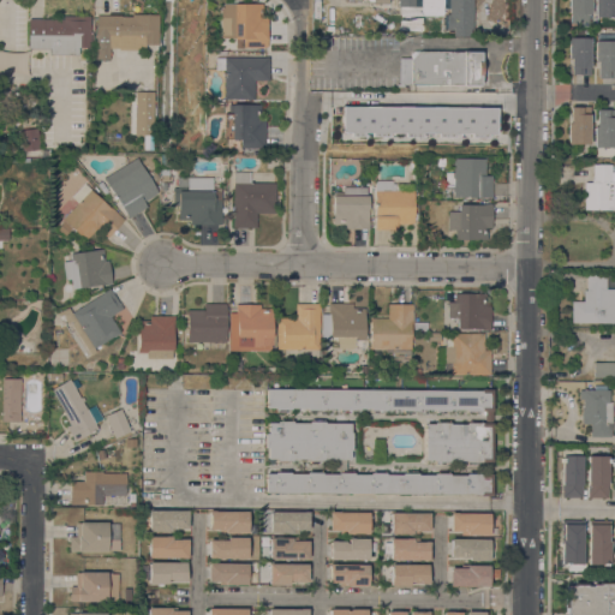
[(398,6),(398,0),(421,0),(421,6),(415,6),(415,15),(399,15),(399,6),(398,6)]
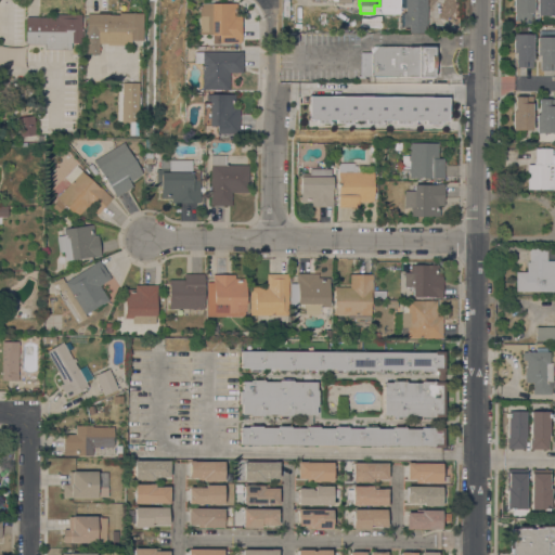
[(426,0),(426,26),(424,26),(424,33),(409,33),(409,26),(401,26),(401,14),(402,14),(402,13),(405,13),(405,8),(400,8),(400,0),(426,0)]
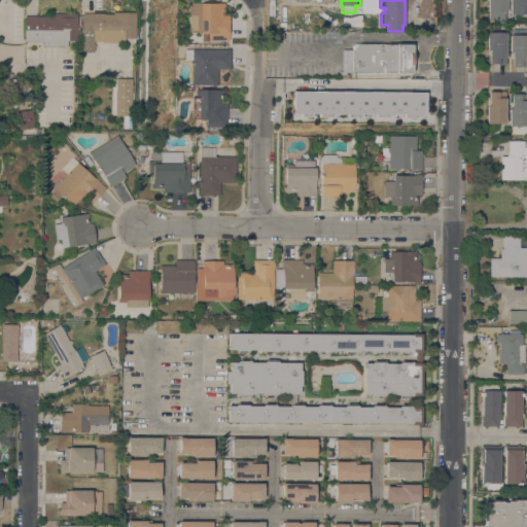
[(489,21),(489,11),(487,11),(487,0),(505,0),(505,11),(503,11),(503,21),(489,21)]
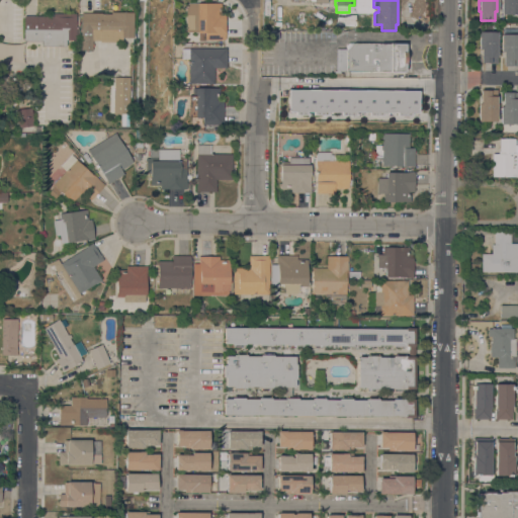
[(517,14),(501,14),(501,0),(517,0),(517,14)]
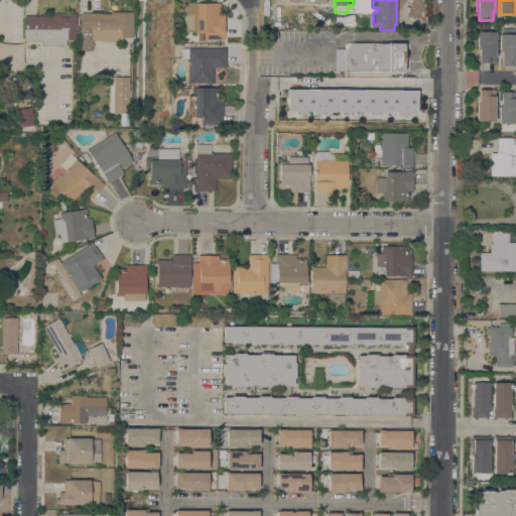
[(204,32),(196,32),(196,11),(194,11),(194,3),(215,3),(220,3),(220,14),(224,14),(224,39),(204,39),(204,32)]
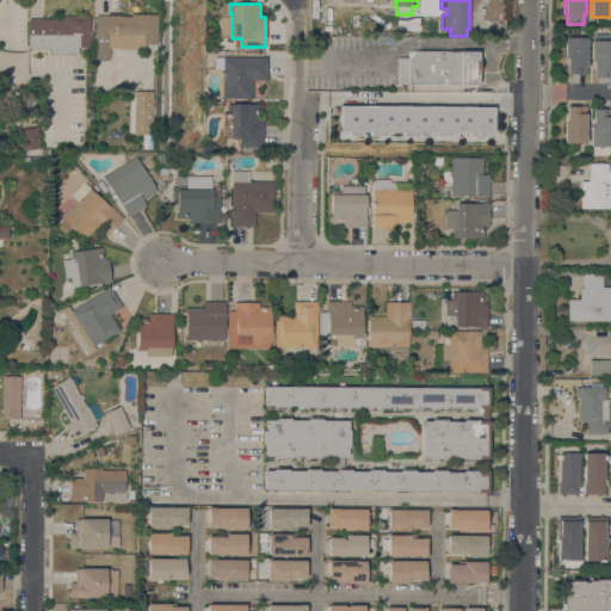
[(96,16),(119,16),(119,17),(130,17),(130,14),(158,14),(156,44),(144,44),(144,50),(118,49),(118,48),(109,48),(109,60),(94,59),(96,16)]
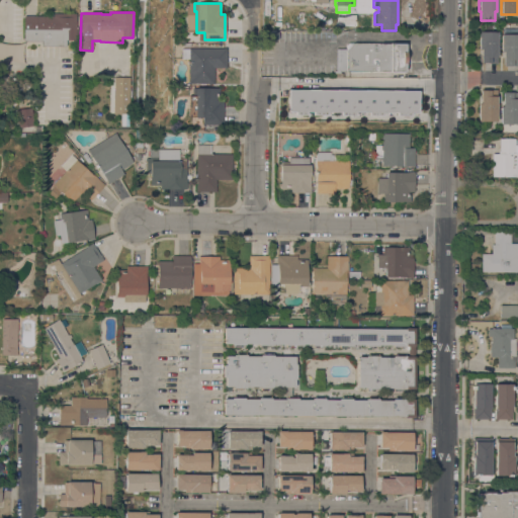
[(54,13),(76,13),(76,40),(66,39),(66,47),(41,47),(41,40),(23,40),(23,16),(54,16),(54,13)]
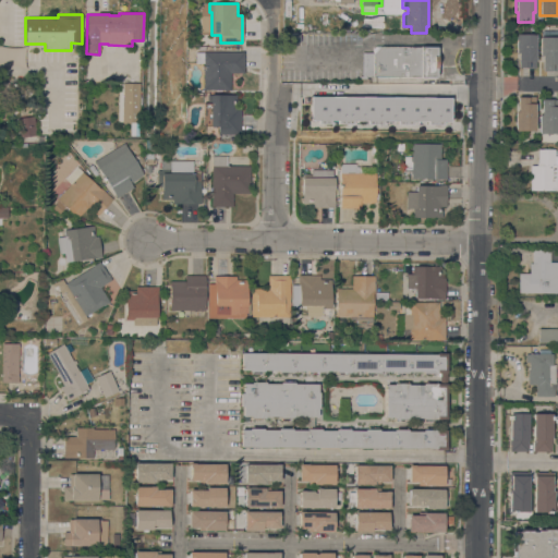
[(541,70),(541,56),(538,56),(540,37),(541,37),(541,31),(557,31),(557,37),(557,71),(550,71),(541,70)]
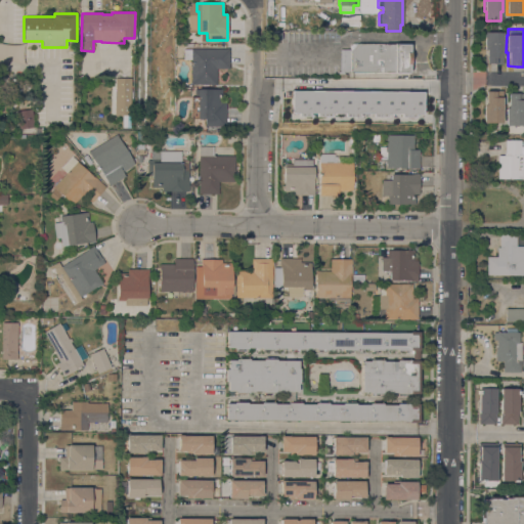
[(281,32),(281,40),(277,40),(277,42),(264,42),(265,31),(281,32)]
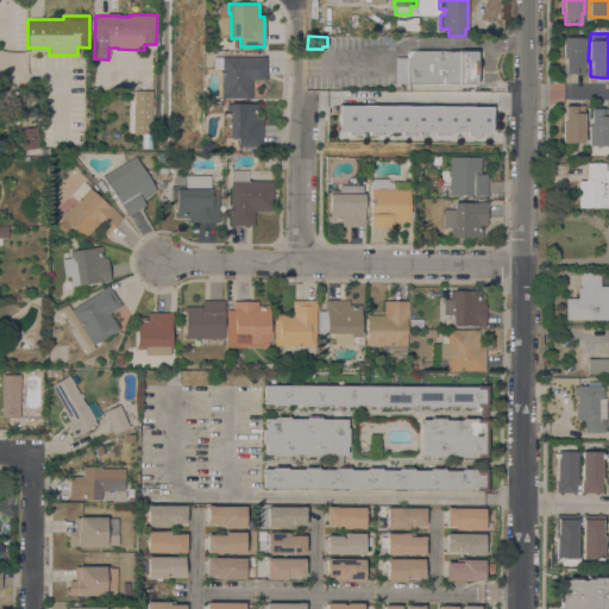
[(583,37),(583,67),(584,67),(584,75),(575,75),(575,74),(565,74),(565,58),(563,58),(563,37),(583,37)]
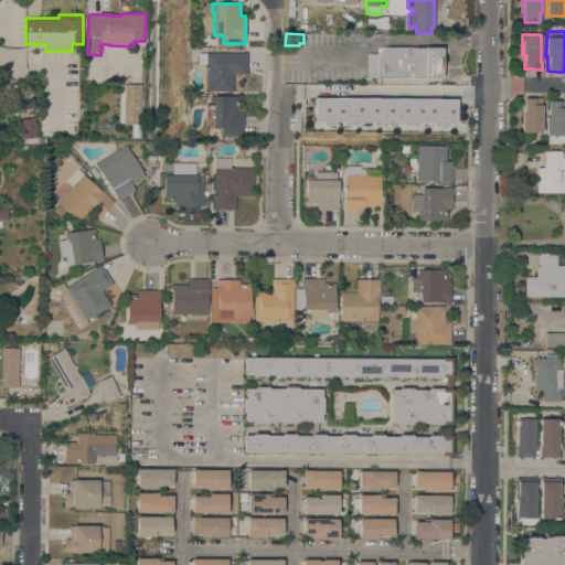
[(441,46),(441,85),(381,85),(381,77),(369,77),(369,53),(377,53),(377,50),(380,46),(441,46)]
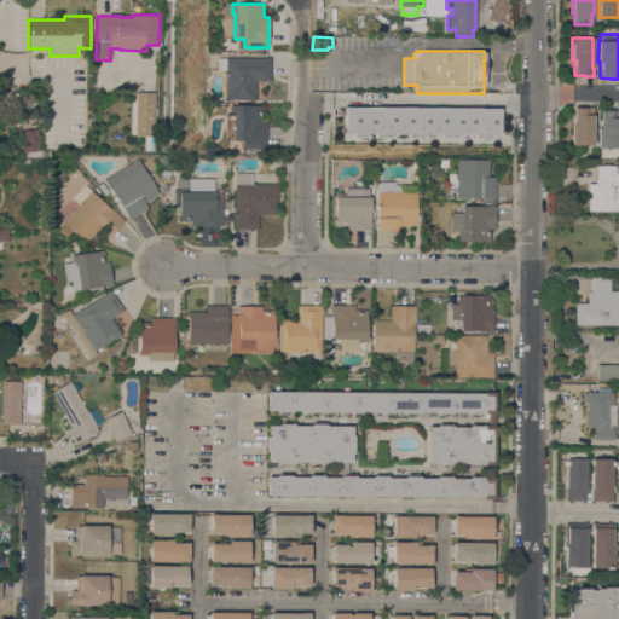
[(0,53),(0,74),(27,75),(27,52),(0,52),(0,53)]
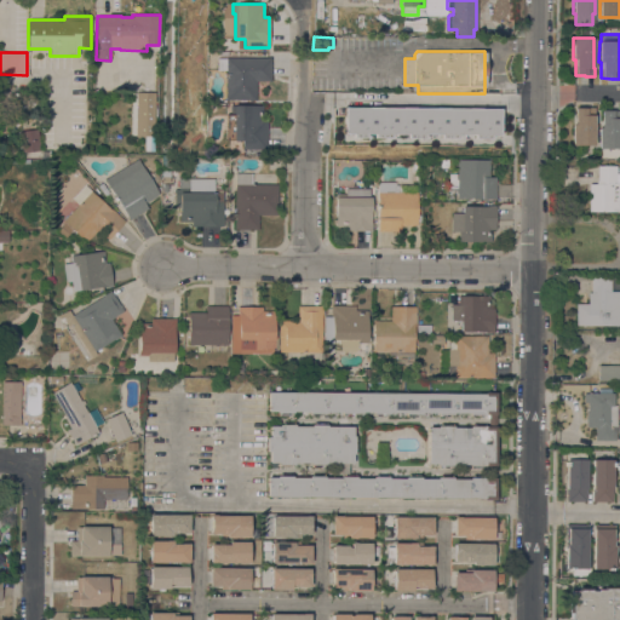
[(257,80),(257,99),(225,99),(227,70),(217,70),(217,58),(227,58),(227,57),(271,58),(271,81),(257,80)]
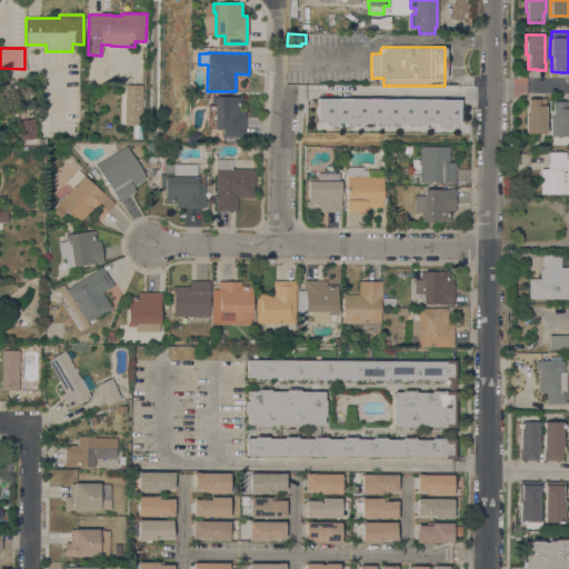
[(121,86),(125,86),(125,85),(142,85),(140,139),(132,138),(132,126),(123,125),(123,123),(120,123),(121,86)]
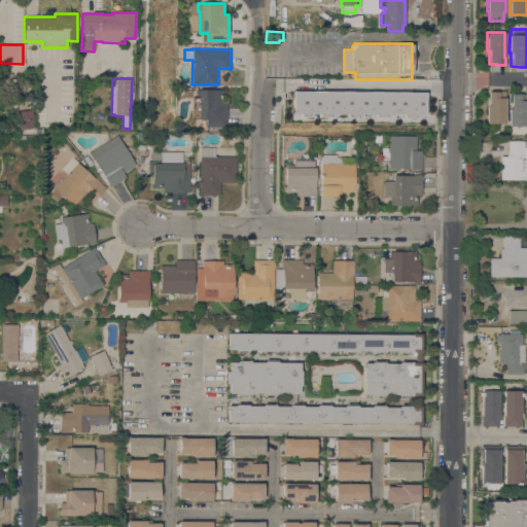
[(206,118),(192,118),(192,97),(196,97),(196,90),(223,90),(223,100),(226,100),(226,127),(206,127),(206,118)]
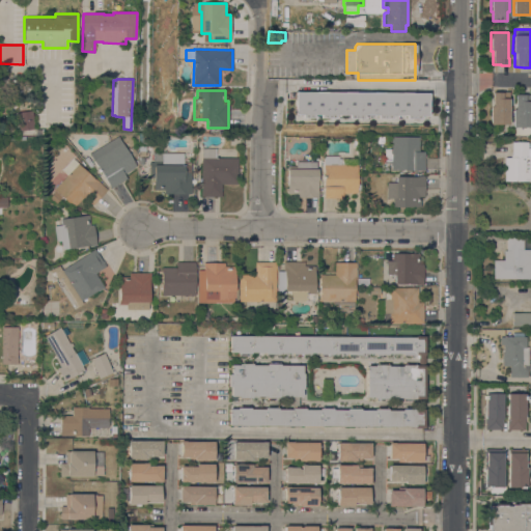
[(508,124),(490,124),(490,106),(492,106),(492,91),(508,92),(508,124)]
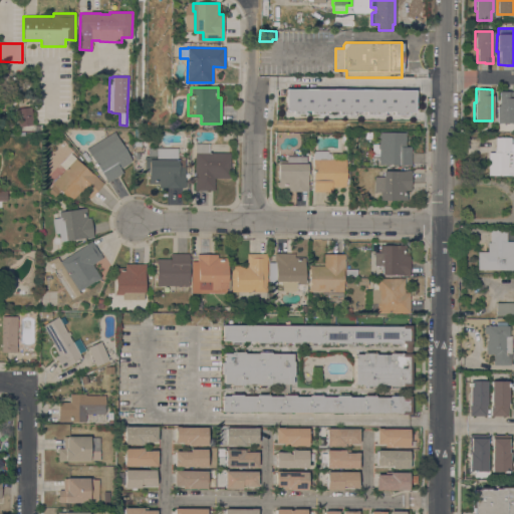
[(513,122),(496,122),(496,105),(498,105),(498,91),(513,91),(513,122)]
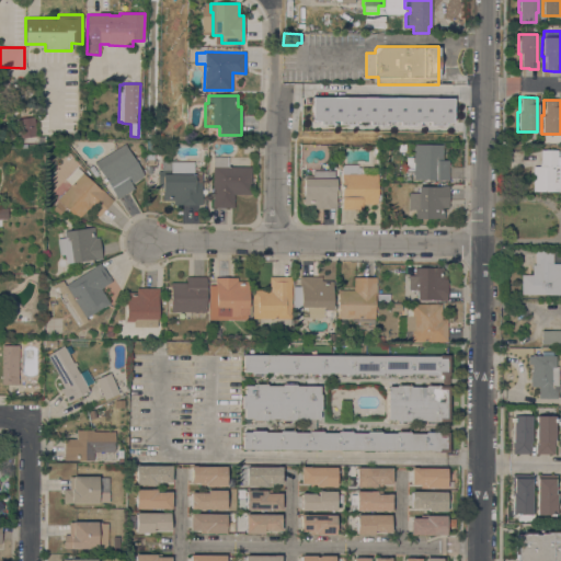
[(309,130),(309,115),(324,115),(324,130),(309,130)]
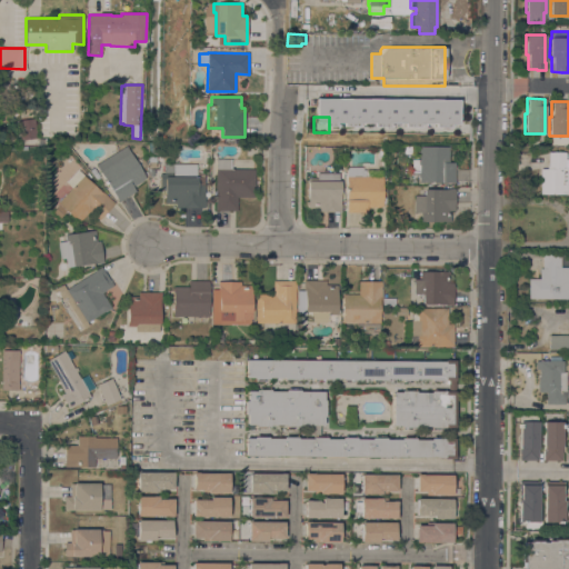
[(20,139),(18,120),(35,118),(37,138),(20,139)]
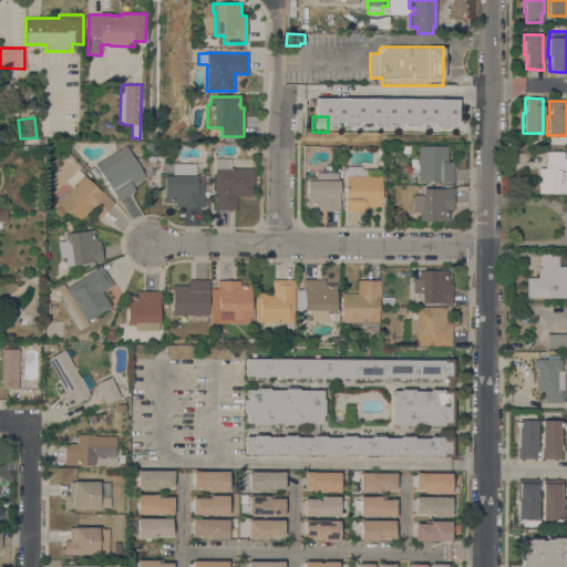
[(418,182),(418,172),(410,172),(410,160),(418,160),(418,145),(447,146),(447,162),(453,162),(453,182),(418,182)]
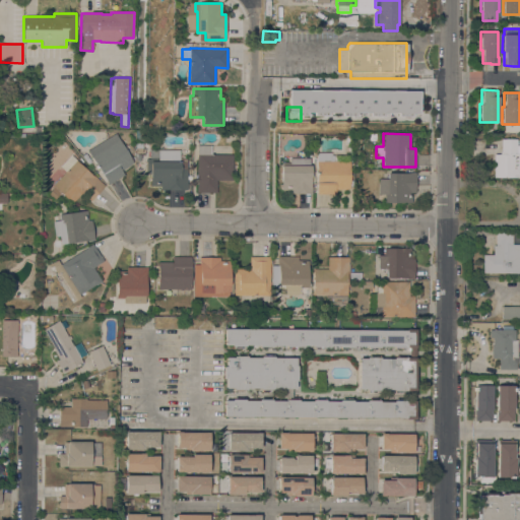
[(119,139),(133,163),(131,164),(131,165),(121,171),(124,175),(108,184),(87,150),(104,141),(104,142),(107,140),(110,144),(119,139)]
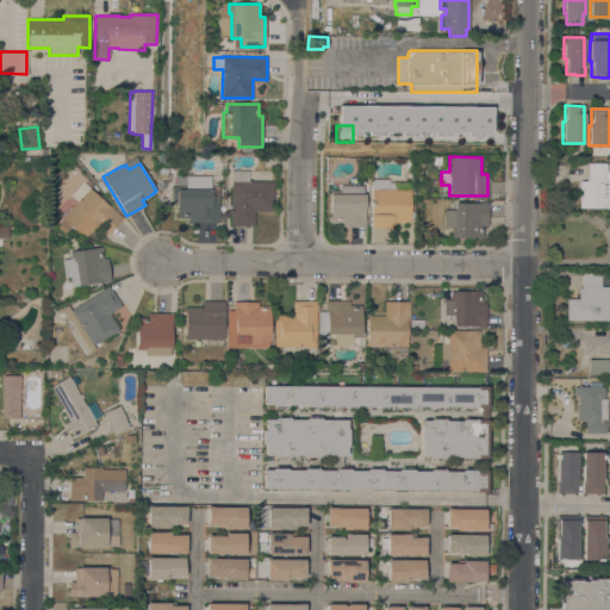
[(579,180),(586,180),(586,178),(587,178),(589,163),(607,163),(605,179),(609,179),(609,198),(608,198),(608,209),(579,207),(579,180)]
